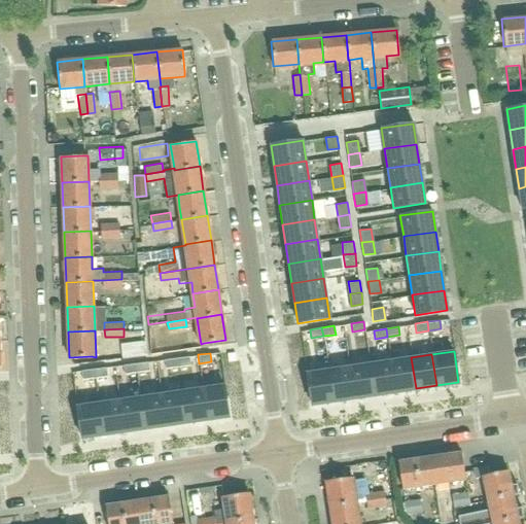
[(188,356),(176,357),(177,367),(189,364),(188,356)]
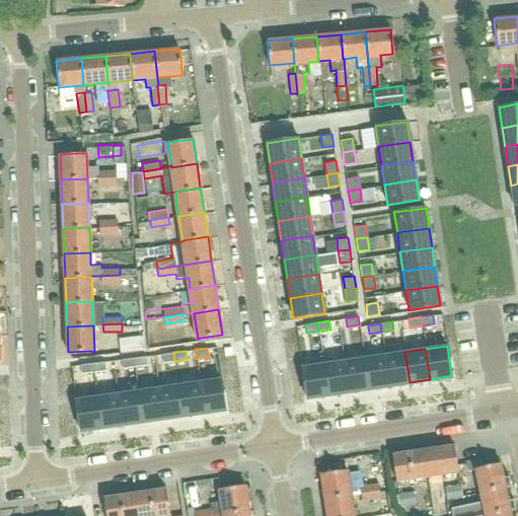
[(173,352),(161,354),(163,362),(174,361),(173,352)]
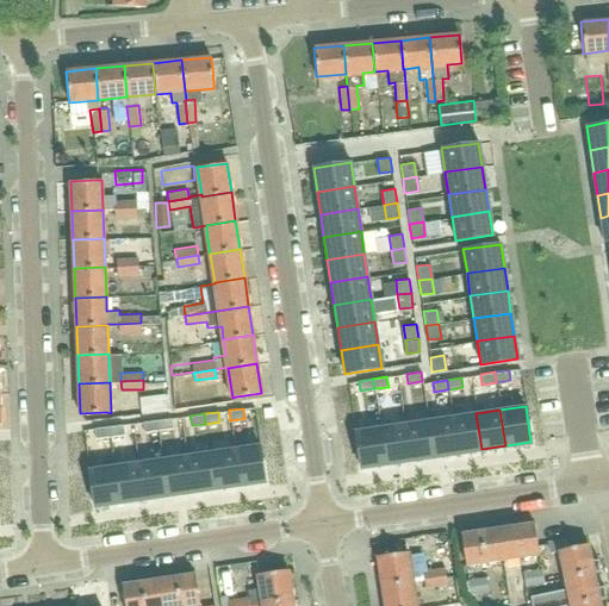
[(482,449),(476,413),(452,417),(458,453),(482,449)]
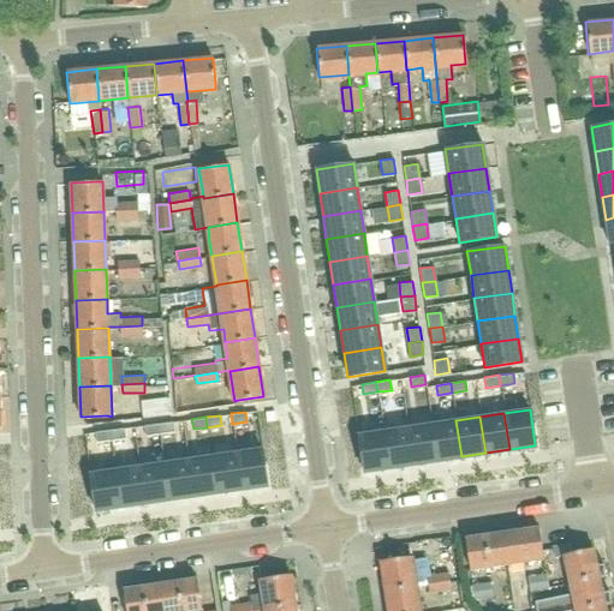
[(455,420),(431,424),(436,460),(462,456),(455,420)]
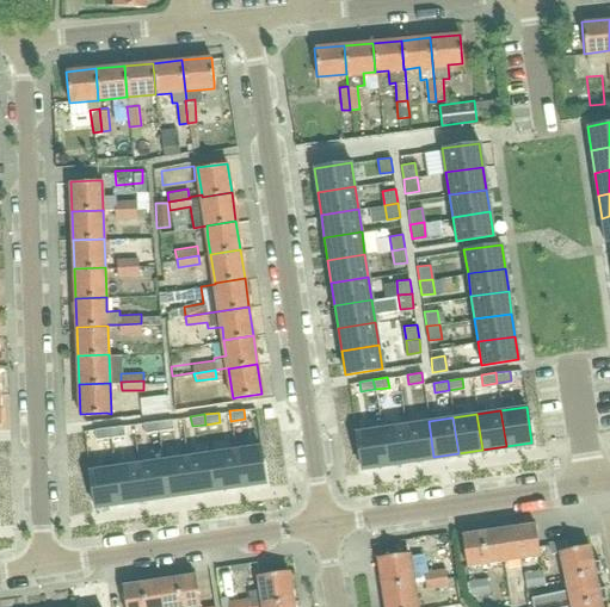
[(171,419),(156,421),(158,431),(172,428),(171,419)]
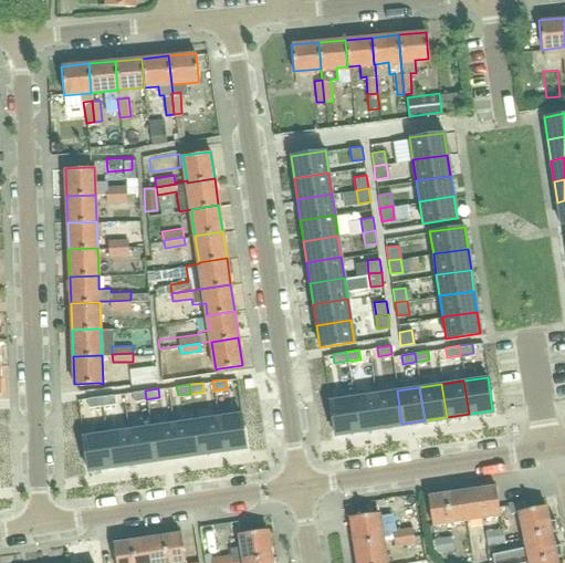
[(145,391),(132,392),(133,402),(146,399),(145,391)]
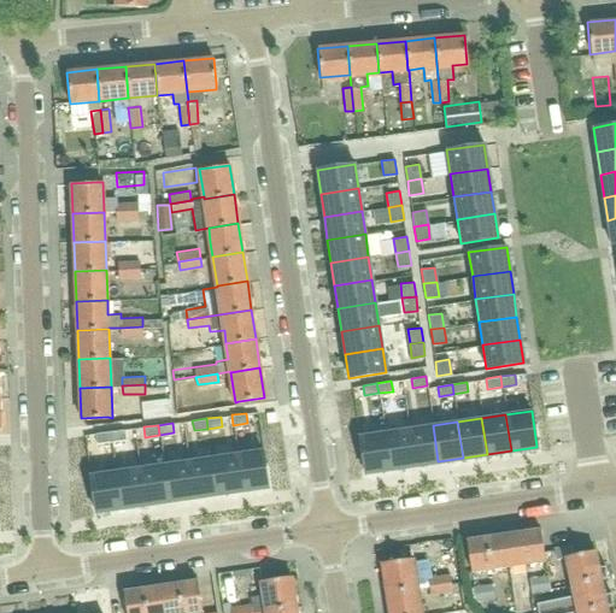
[(414,465),(438,461),(433,425),(409,429),(414,465)]
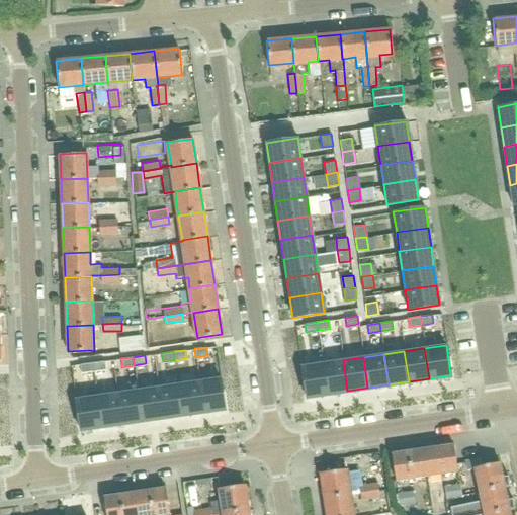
[(103,360),(92,362),(93,370),(102,369),(104,368),(105,369),(103,360)]
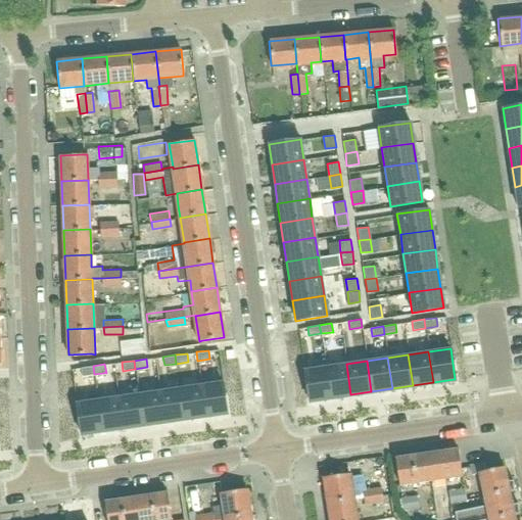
[(346,364),(325,367),(330,397),(350,394),(346,364)]
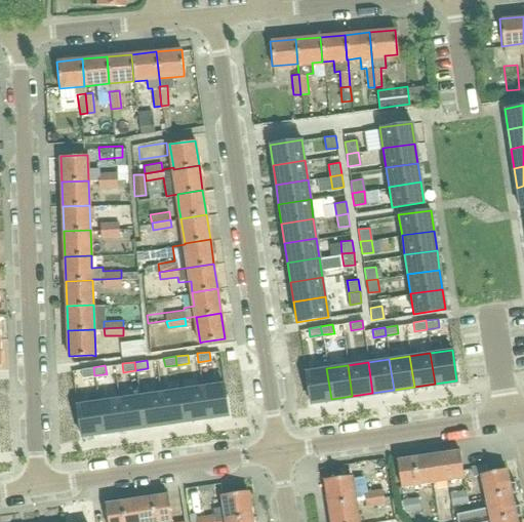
[(93,367),(81,369),(82,377),(94,375),(93,367)]
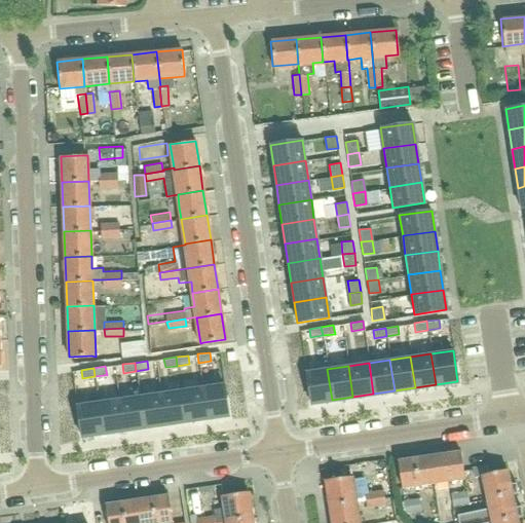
[(332,400),(327,369),(305,372),(310,403),(332,400)]
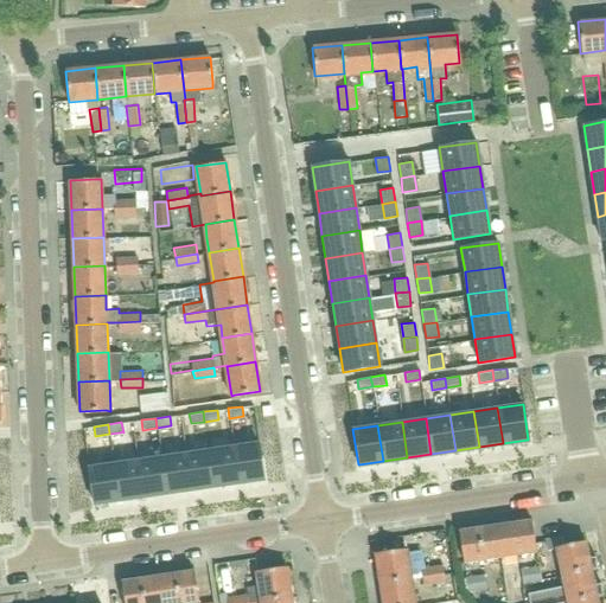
[(257,442),(233,446),(238,482),(263,479),(257,442)]
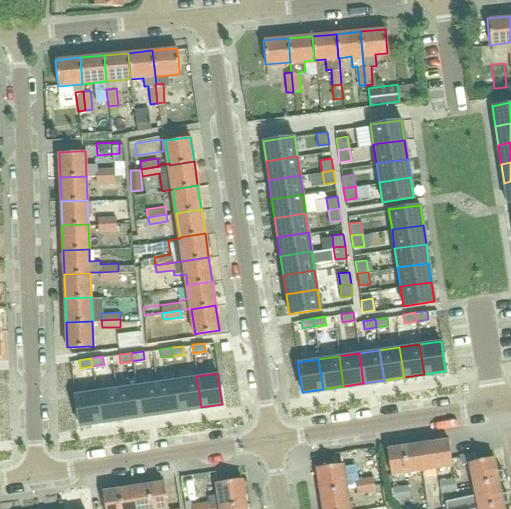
[(181,410),(201,407),(196,376),(176,379),(181,410)]
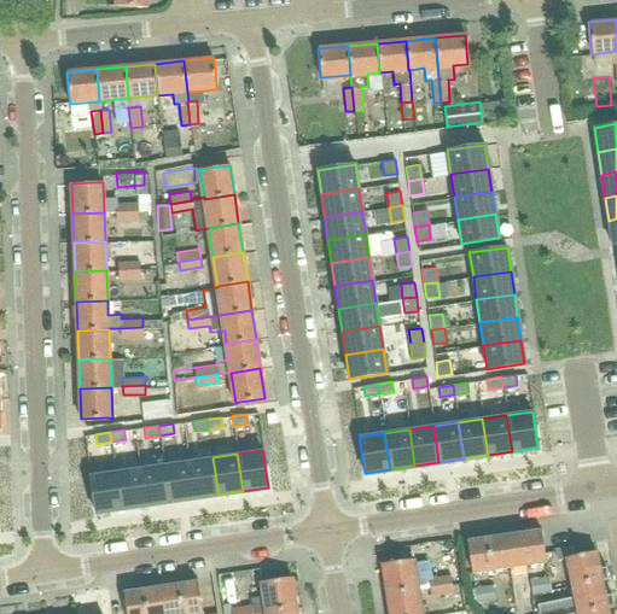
[(213,457),(188,461),(193,498),(219,495),(213,457)]
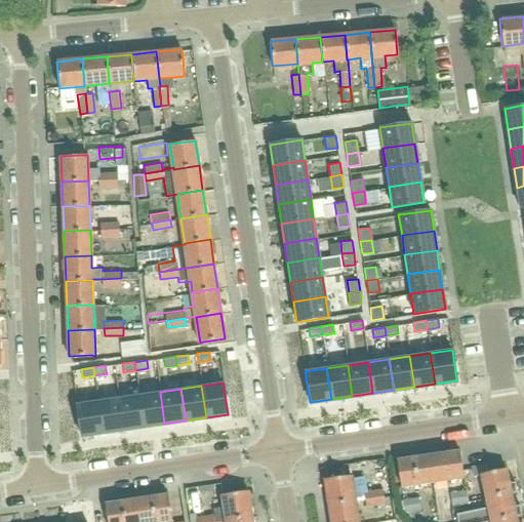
[(139,395),(144,427),(164,424),(160,392),(139,395)]
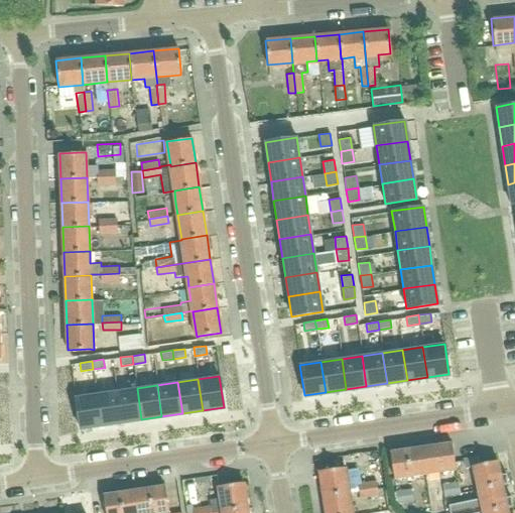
[(117,391),(121,422),(141,419),(137,388),(117,391)]
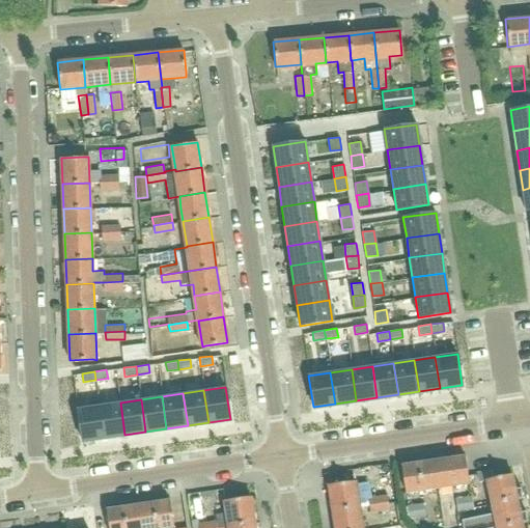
[(99,406),(104,438),(124,435),(120,403),(99,406)]
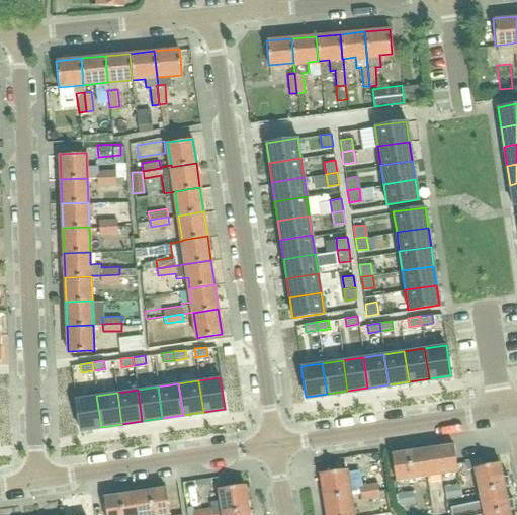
[(101,427),(96,396),(75,399),(80,430),(101,427)]
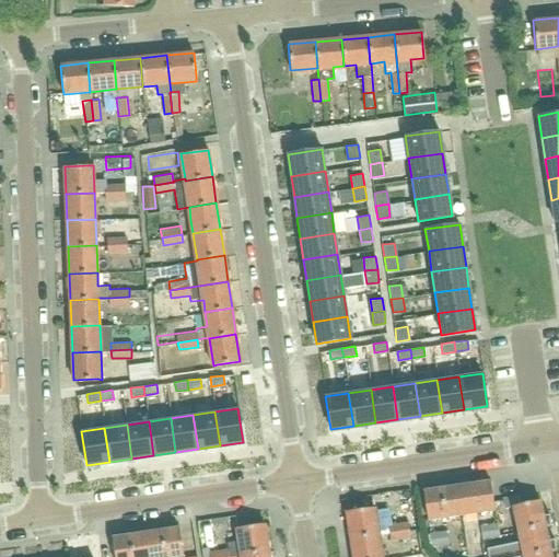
[(457,485),(461,514),(495,510),(495,509),(490,480),(457,485)]
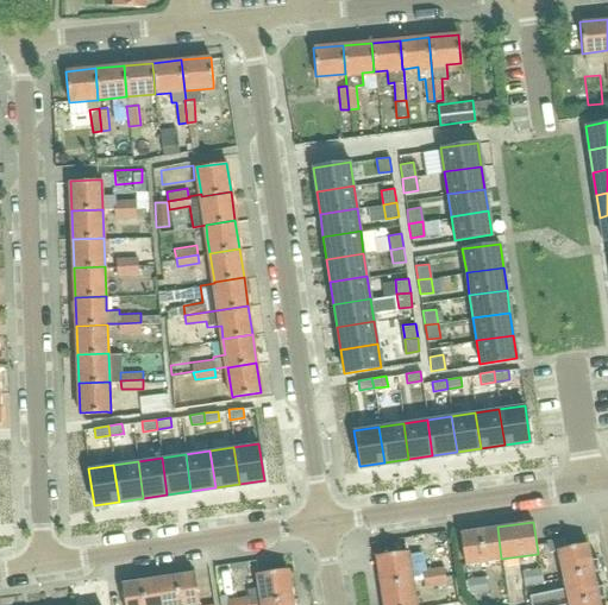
[(465,565),(501,559),(497,527),(461,533),(464,561),(465,565)]
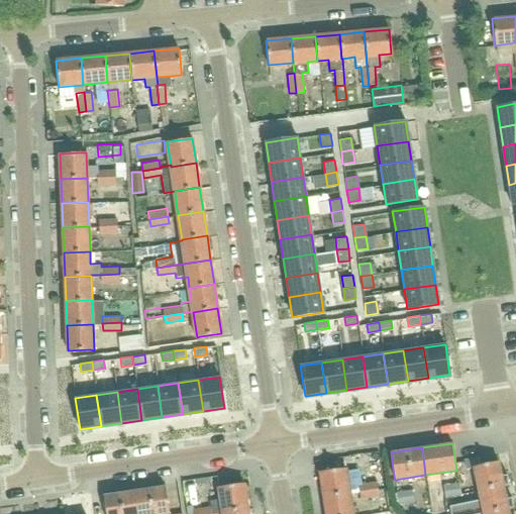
[(473,467),(478,490),(503,485),(507,485),(507,475),(501,476),(498,460),(480,465),(479,456),(463,459),(466,469),(473,467)]
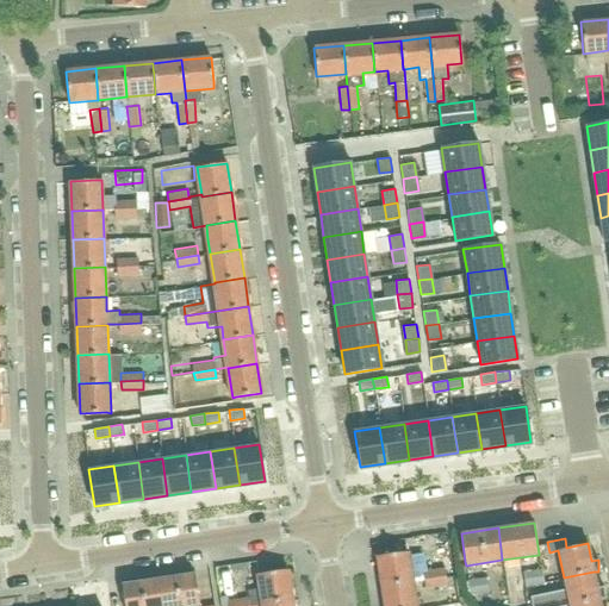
[(381,585),(412,580),(408,551),(378,556),(381,585)]
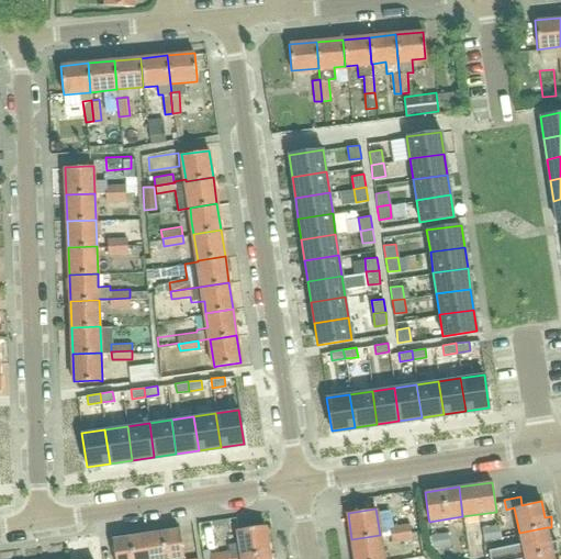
[(391,533),(411,530),(410,523),(390,526),(391,533)]
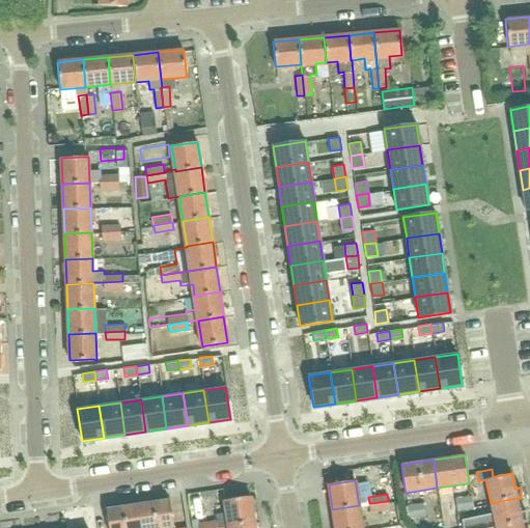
[(454,498),(456,509),(473,506),(471,495),(454,498)]
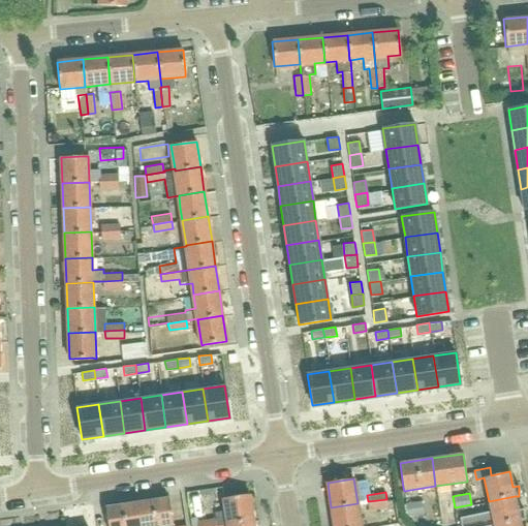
[(226,523),(226,524),(253,520),(249,494),(223,498),(224,509),(215,512),(216,518),(217,525),(226,523)]
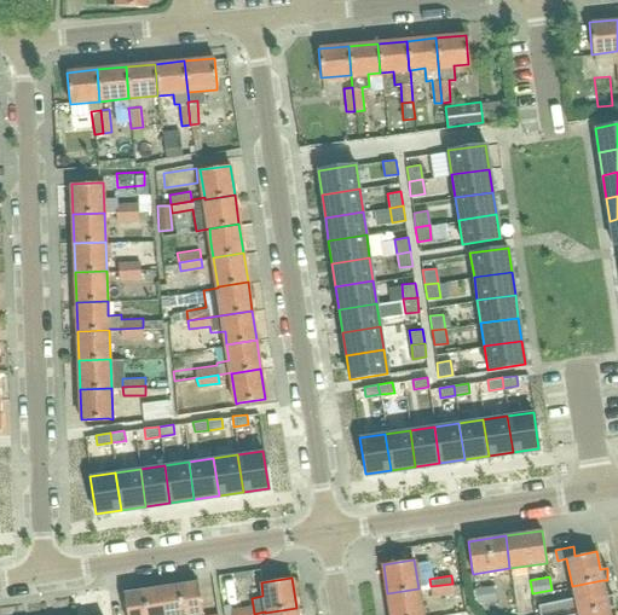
[(606,597),(602,580),(572,586),(575,597),(537,604),(538,614),(567,614),(577,613),(578,614),(607,608),(608,608),(613,607),(612,595),(606,597)]
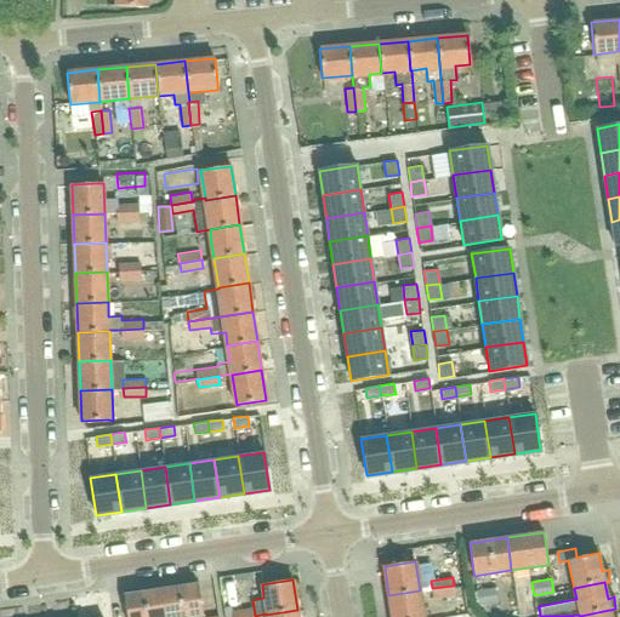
[(199,583),(161,589),(165,616),(185,616),(188,616),(203,616),(204,615),(203,607),(199,583)]
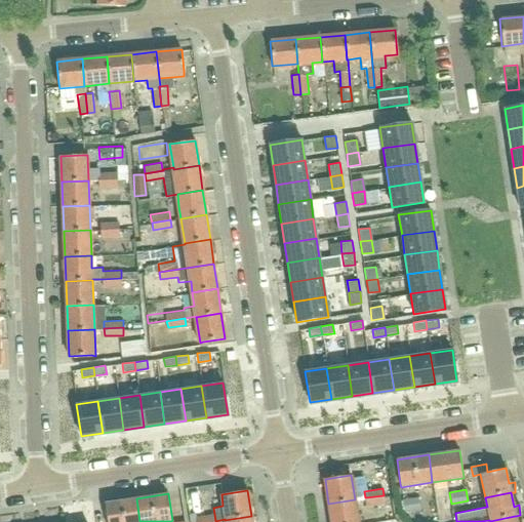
[(385,503),(384,495),(365,497),(366,505),(385,503)]
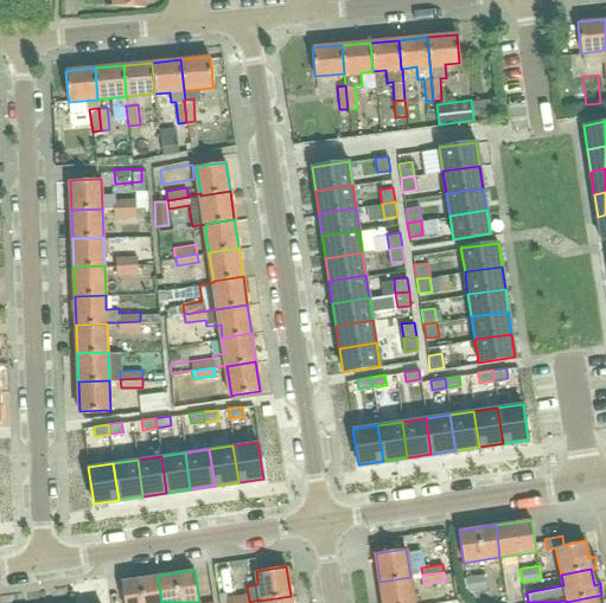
[(486,587),(484,573),(465,576),(467,590),(486,587)]
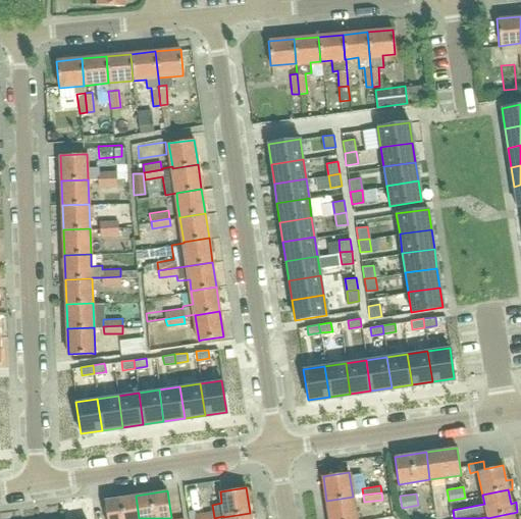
[(139,518),(136,496),(104,500),(107,518),(139,518)]
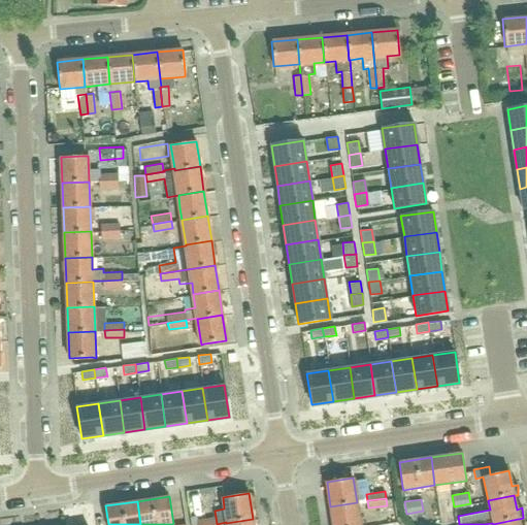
[(333,524),(360,524),(357,502),(330,506),(333,524)]
